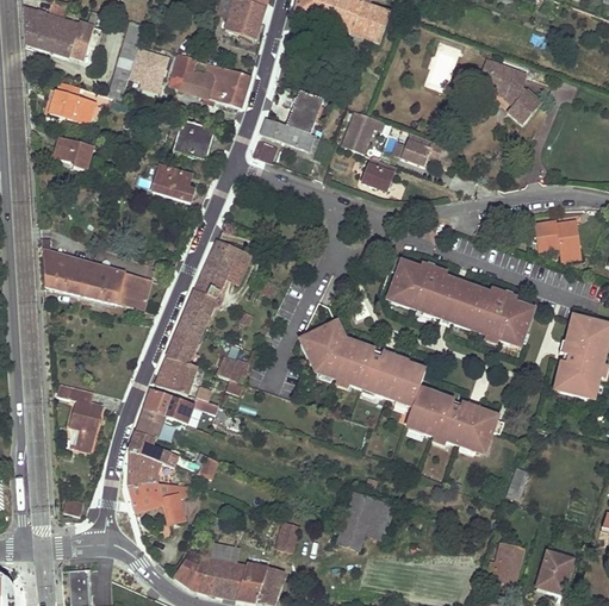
[(68,56),(69,54),(82,58),(97,11),(91,8),(87,23),(79,20),(78,23),(62,18),(67,1),(62,0),(53,0),(49,13),(23,6),(25,43),(68,56)]
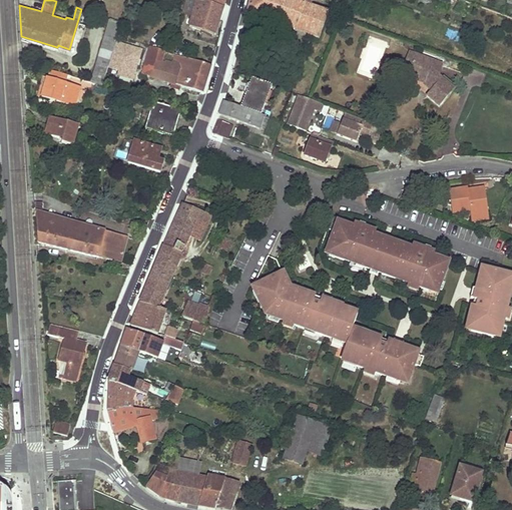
[(184,0),(181,11),(191,14),(193,9),(195,0),(184,0)]
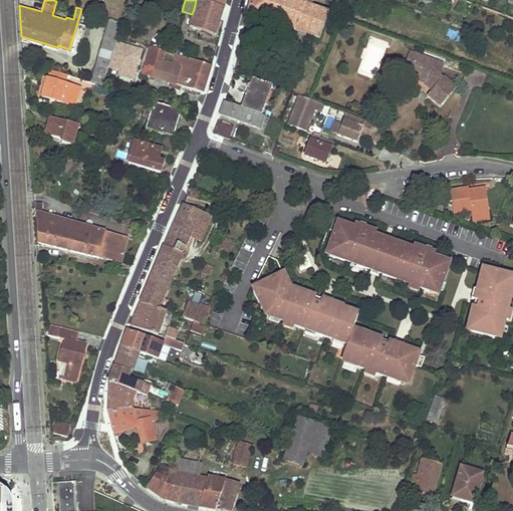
[(196,0),(194,9),(219,17),(223,5),(224,0),(196,0)]
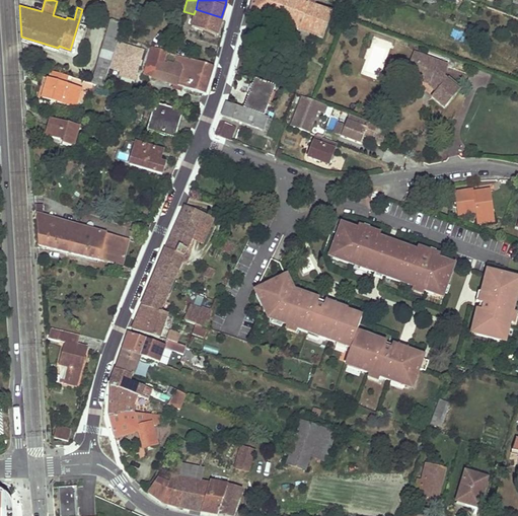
[(252,0),(250,10),(298,27),(307,2),(302,0),(252,0)]
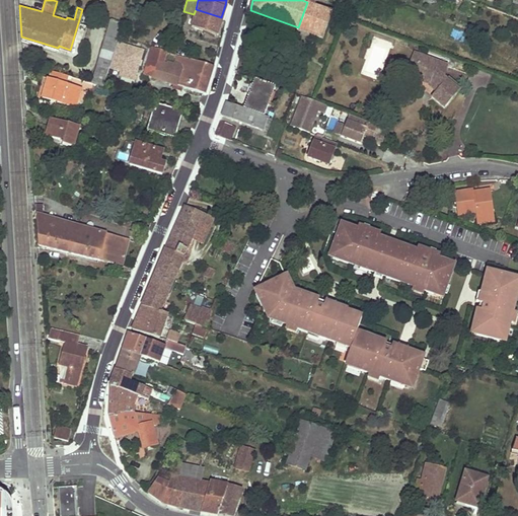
[(331,11),(307,2),(298,27),(322,37),(330,14),(331,11)]
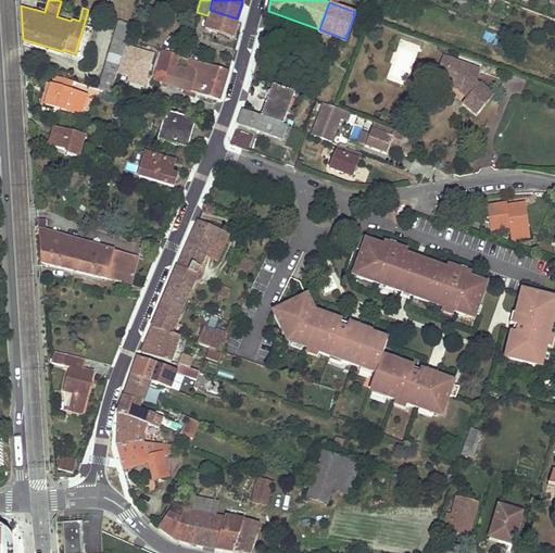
[(237,19),(210,10),(207,15),(204,26),(232,35),(235,27),(237,19)]
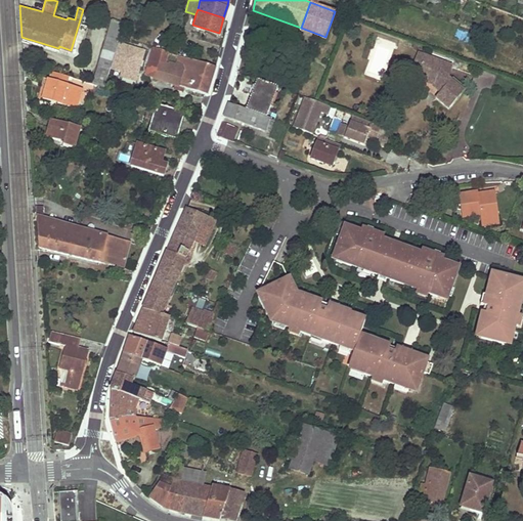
[(123,20),(110,17),(91,81),(94,82),(103,85),(123,20)]
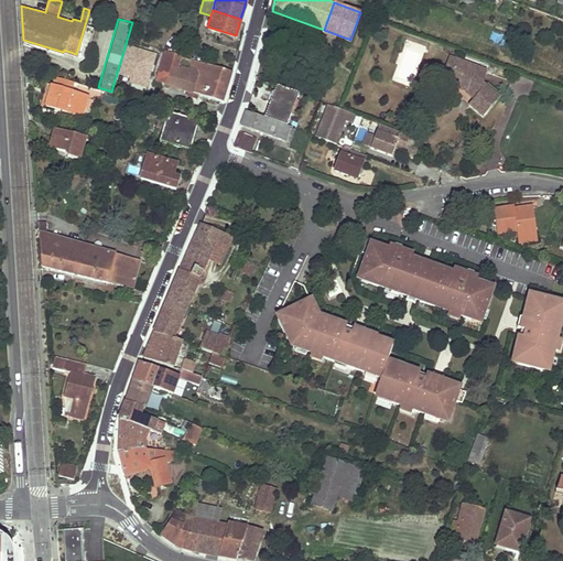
[(145,84),(154,53),(126,44),(118,71),(128,74),(129,71),(132,72),(132,75),(130,79),(145,84)]
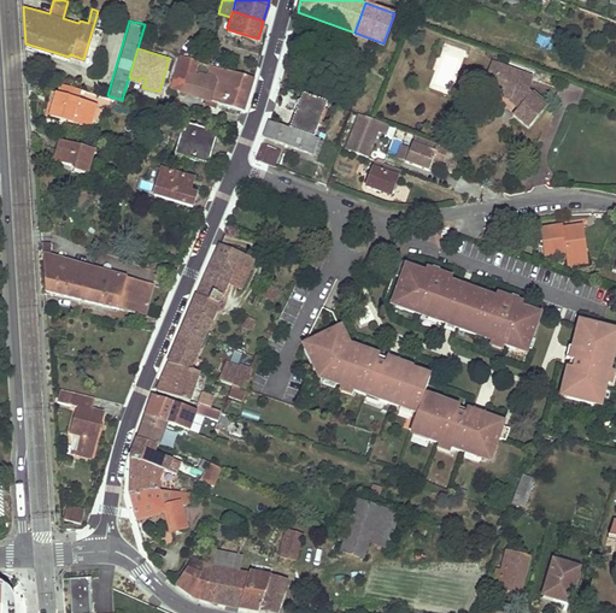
[(191,56),(181,52),(170,86),(206,96),(205,102),(213,105),(215,100),(241,108),(252,76),(211,63),(207,76),(193,72),(197,58),(191,56)]
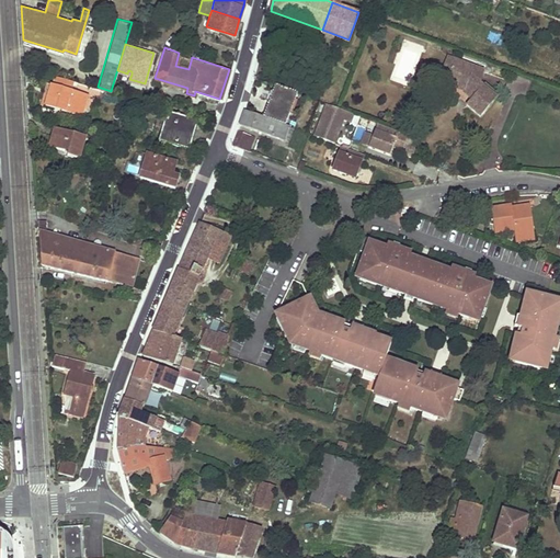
[(459,68),(461,60),(447,55),(438,78),(464,88),(465,86),(446,78),(450,65),(459,68)]
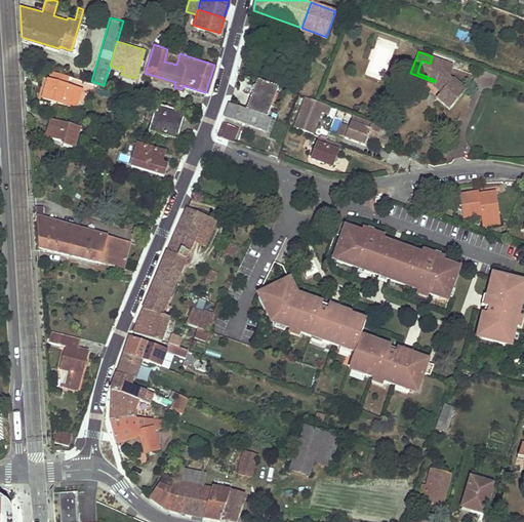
[(448,75),(452,64),(432,56),(430,64),(421,61),(417,73),(435,80),(434,82),(434,84),(440,90),(436,95),(449,107),(466,86),(452,76),(450,78),(448,75)]
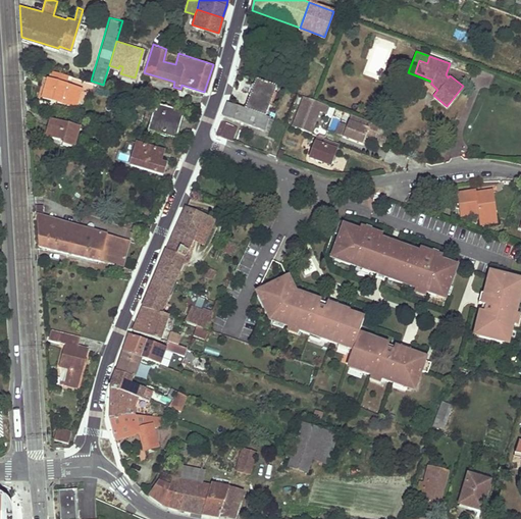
[(68,83),(70,74),(51,69),(49,76),(46,76),(40,96),(73,106),(80,86),(68,83)]
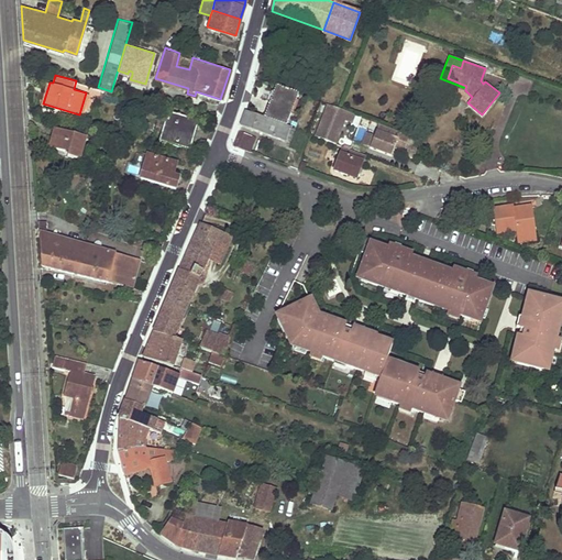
[(43,103),(50,83),(46,81),(40,102),(43,103)]
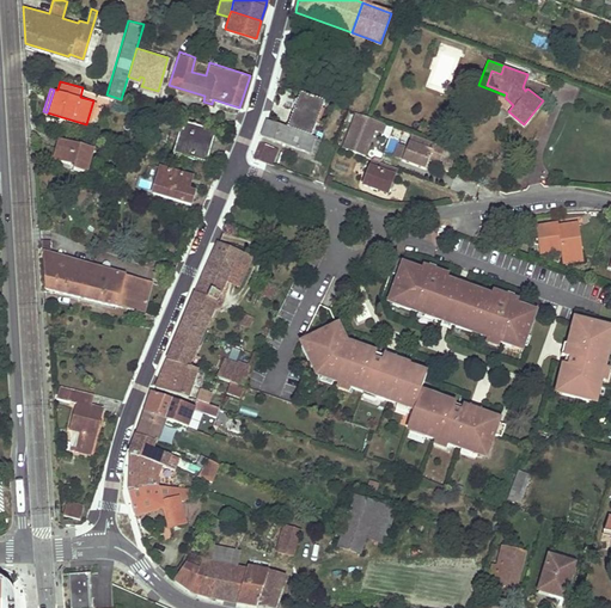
[(311,134),(324,99),(299,90),(286,124),(311,134)]
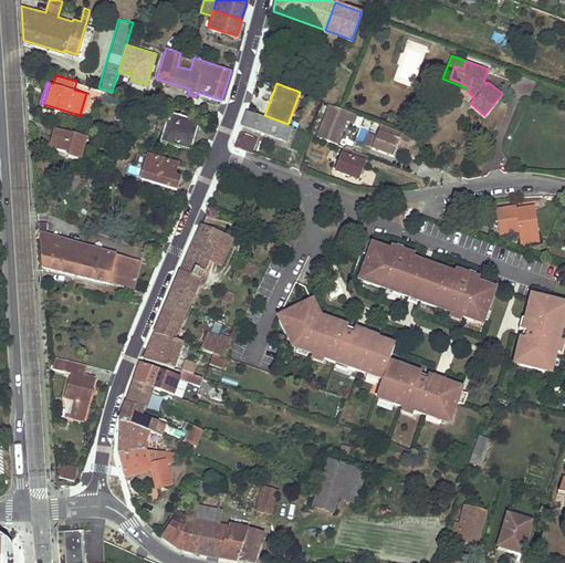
[(116,101),(118,94),(112,92),(102,89),(101,95),(116,101)]
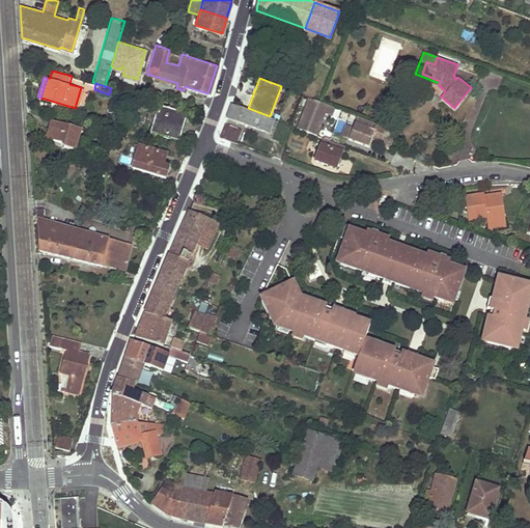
[(118,90),(111,88),(109,94),(116,96),(118,90)]
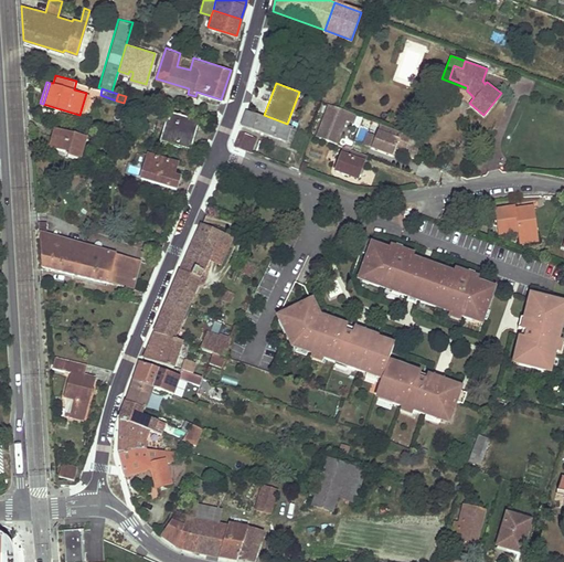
[(348,120),(351,112),(340,107),(328,103),(317,135),(337,141),(346,119),(348,120)]
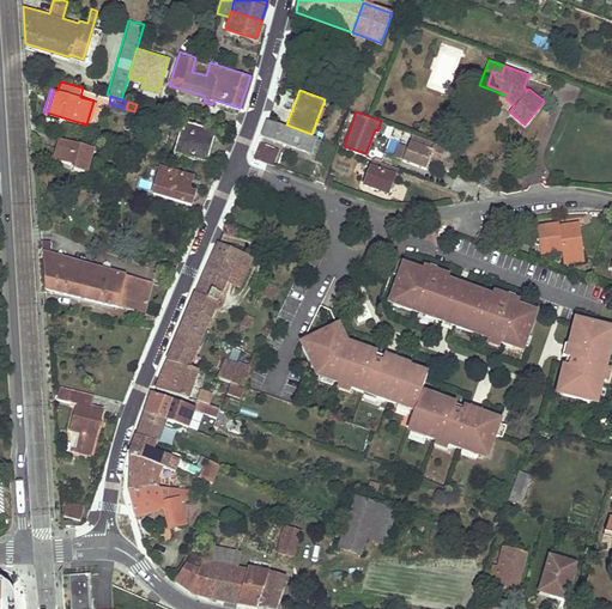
[(315,135),(311,134),(286,125),(267,117),(265,126),(261,133),(309,151),(315,135)]
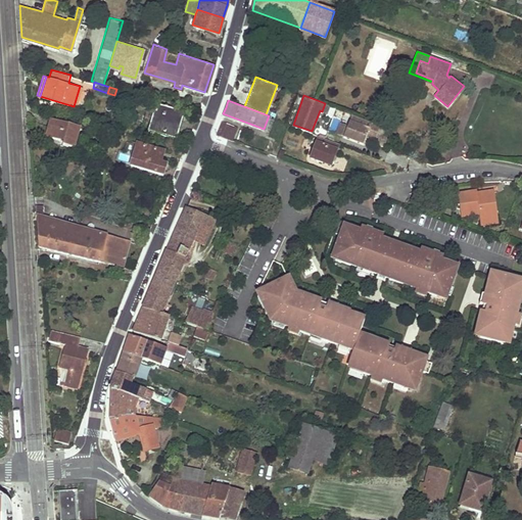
[(179,125),(184,110),(155,102),(152,110),(157,111),(152,130),(176,137),(179,125)]
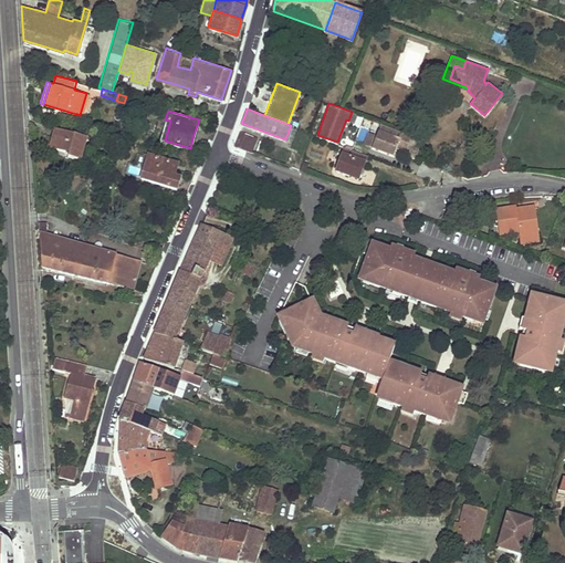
[(410,134),(379,122),(370,145),(391,154),(395,145),(405,148),(407,142),(408,138),(410,134)]
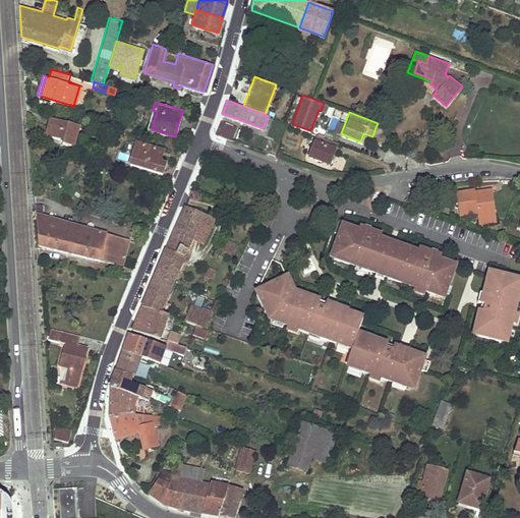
[(62,139),(62,142),(72,146),(78,124),(50,116),(45,134),(62,139)]
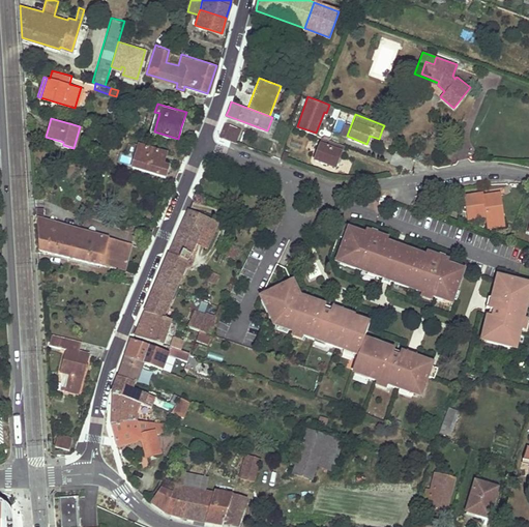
[(224,121),(219,134),(230,138),(235,125),(224,121)]
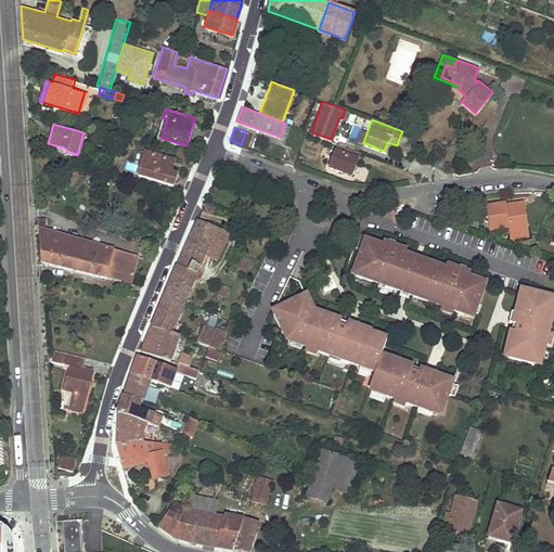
[(246,131),(241,144),(246,146),(252,133),(246,131)]
